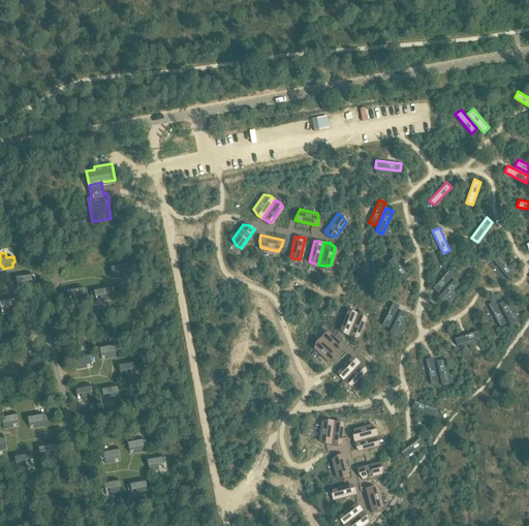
[(499,254),(493,259),(509,278),(515,274),(499,254)]
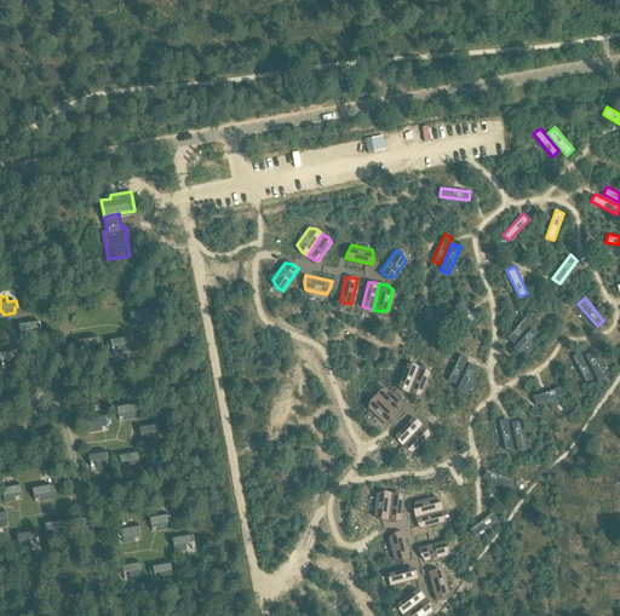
[(460,300),(454,305),(474,327),(480,321),(460,300)]
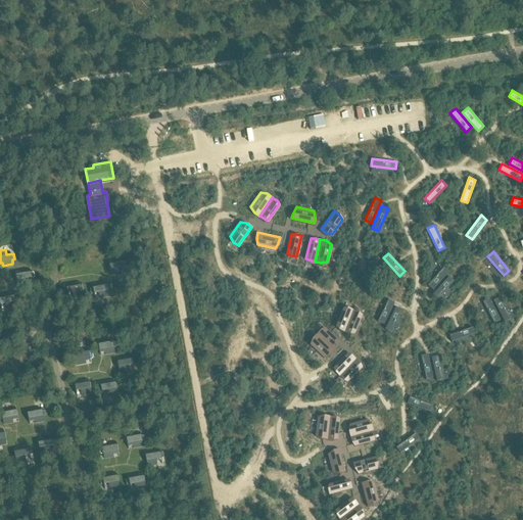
[(114,260),(109,261),(111,273),(122,271),(121,267),(126,266),(124,255),(113,257),(114,260)]
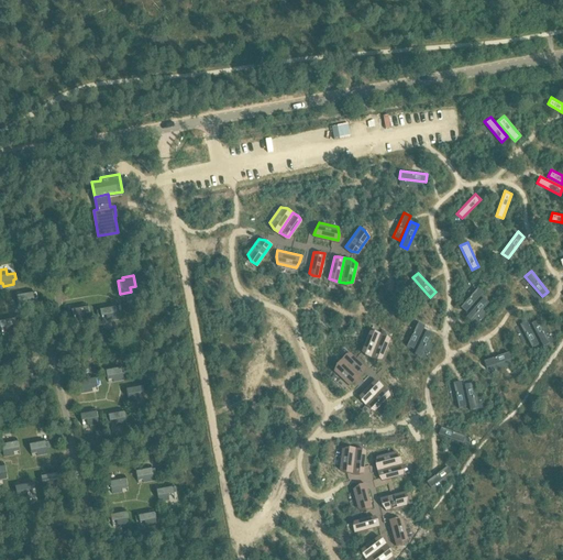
[(21,291),(17,292),(19,306),(30,304),(29,298),(36,296),(35,291),(33,292),(32,286),(21,288),(21,291)]
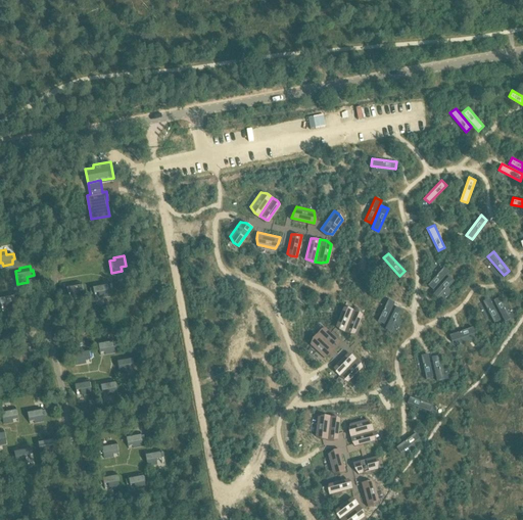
[(443,266),(427,284),(433,289),(448,271),(443,266)]
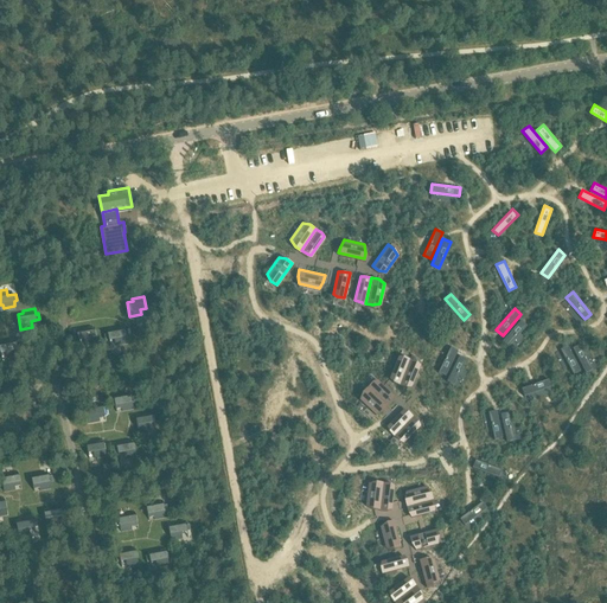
[(521,319),(502,340),(509,346),(526,325),(521,319)]
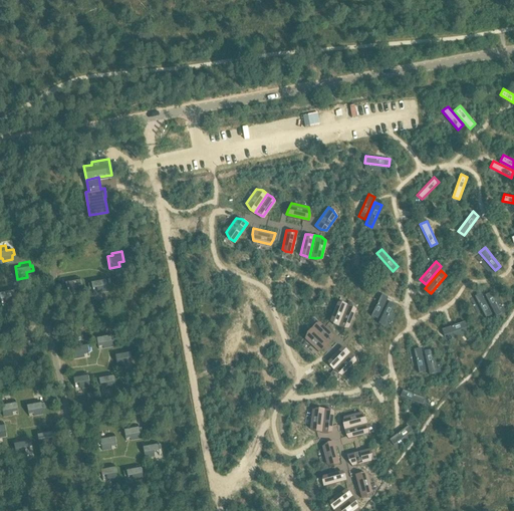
[(65,281),(62,281),(63,287),(71,285),(71,290),(82,289),(79,276),(75,277),(74,275),(64,277),(65,281)]
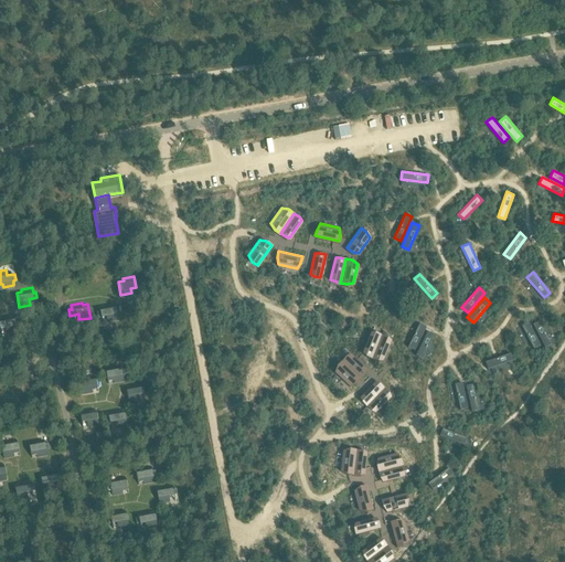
[(100,309),(97,310),(98,316),(106,315),(107,320),(118,318),(116,304),(110,305),(110,303),(99,305),(100,309)]
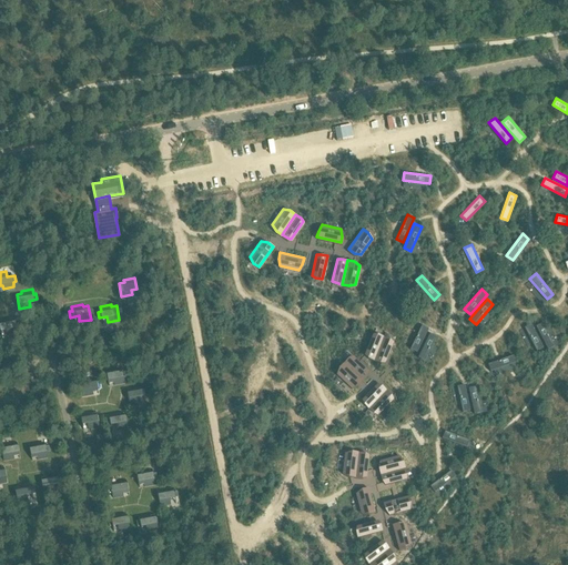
[(9,315),(0,316),(0,325),(0,329),(6,328),(7,333),(18,331),(14,316),(10,318),(9,315)]
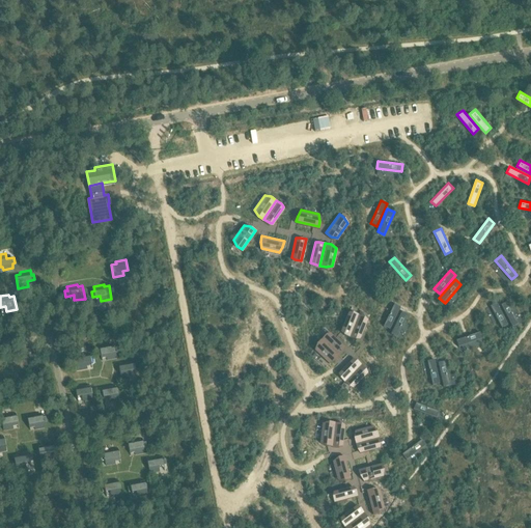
[(507,300),(501,303),(512,326),(519,322),(507,300)]
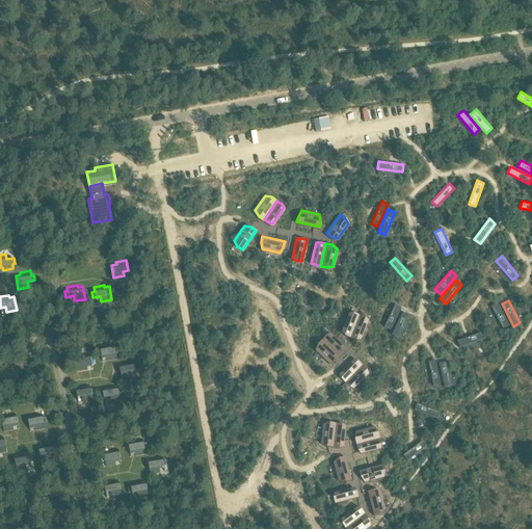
[(498,301),(490,305),(503,327),(509,323),(498,301)]
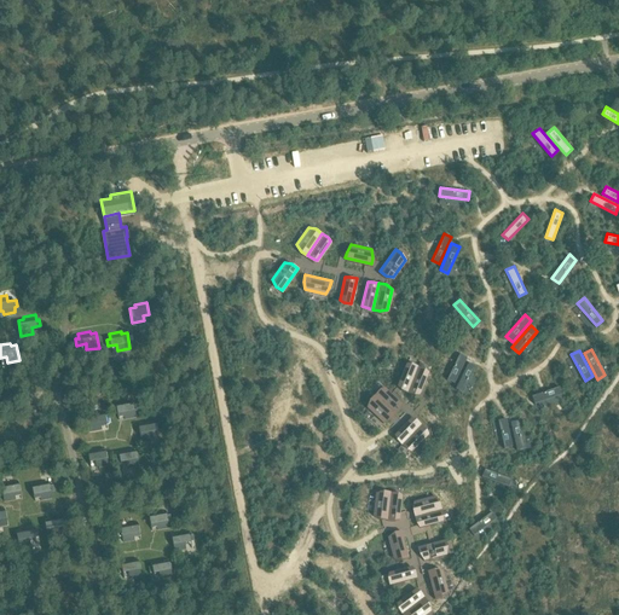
[(460,352),(446,378),(455,382),(467,355),(460,352)]
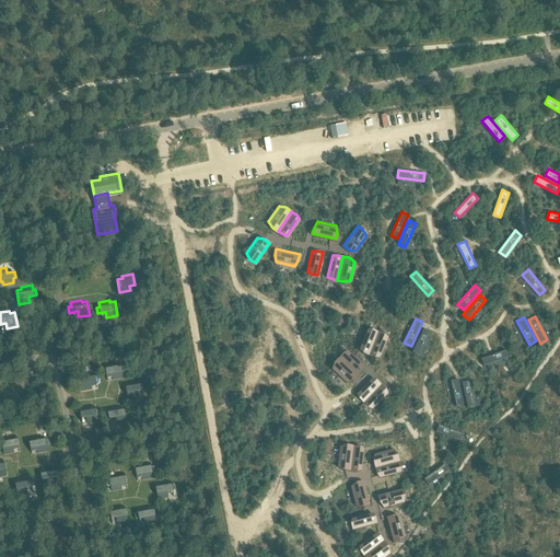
[(423,327),(411,350),(419,354),(430,331),(423,327)]
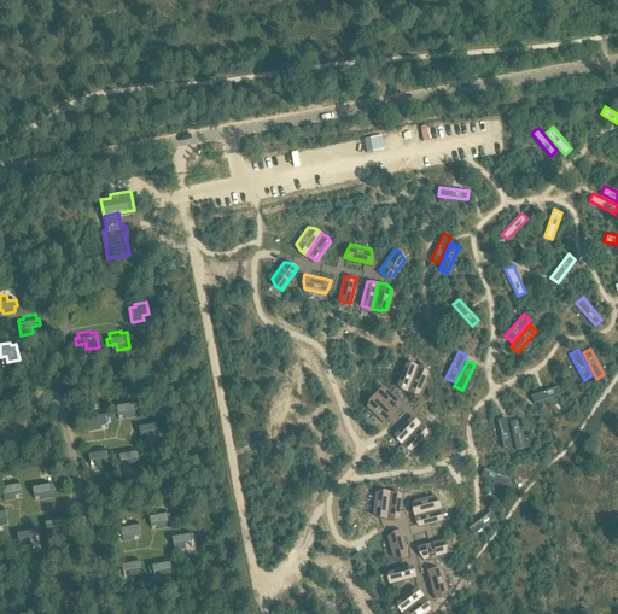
[(406,362),(397,385),(400,387),(407,390),(417,366),(409,362),(406,362)]
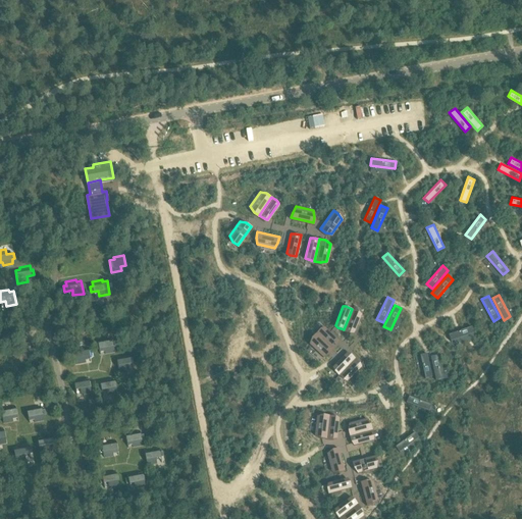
[(352,309),(344,329),(349,331),(353,331),(360,313),(358,311),(352,309)]
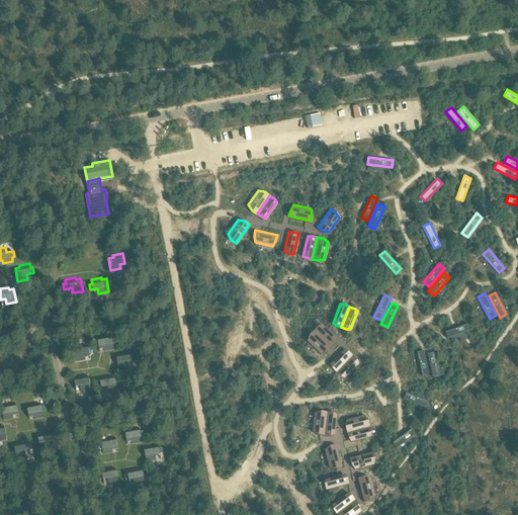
[(467,323),(445,331),(447,337),(470,330),(467,323)]
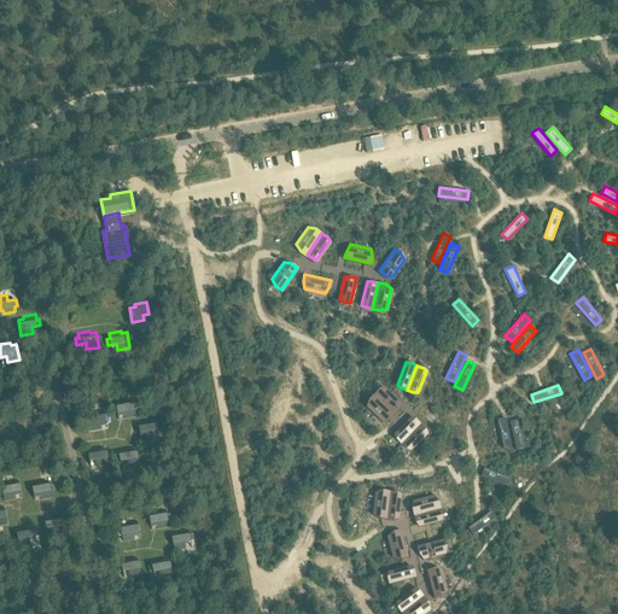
[(380,387),(374,393),(394,411),(398,407),(401,403),(383,386),(380,387)]
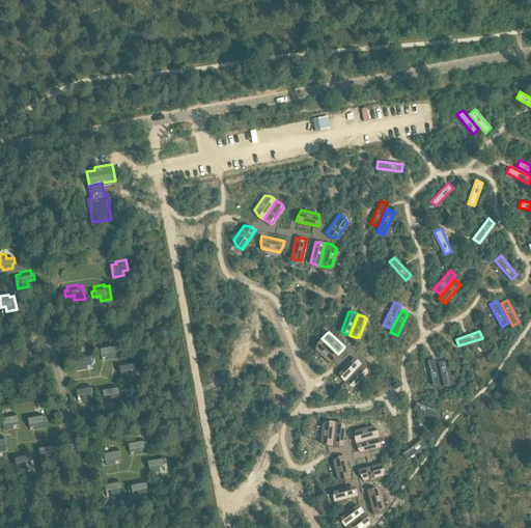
[(317,342),(315,349),(328,361),(334,358),(338,354),(322,338),(317,342)]
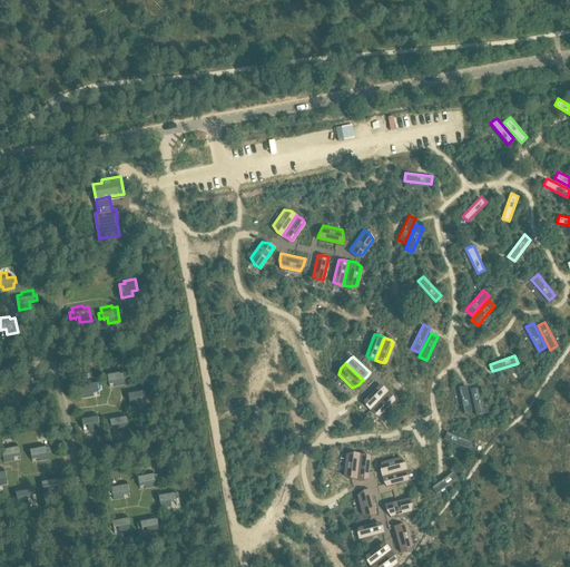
[(117,367),(106,369),(109,382),(114,381),(115,384),(125,382),(125,378),(127,377),(126,371),(118,372),(117,367)]
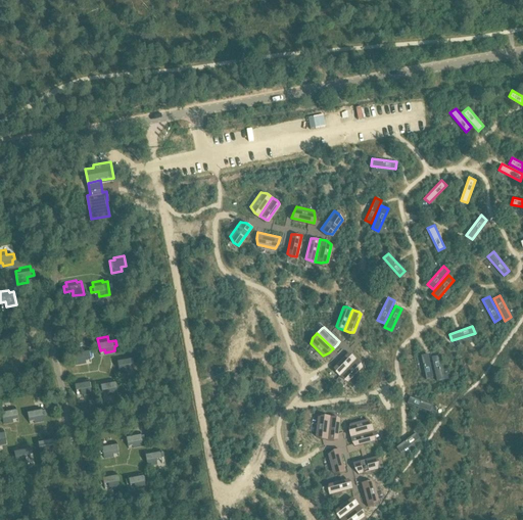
[(79,351),(74,352),(76,363),(86,361),(86,359),(90,358),(88,345),(78,346),(79,351)]
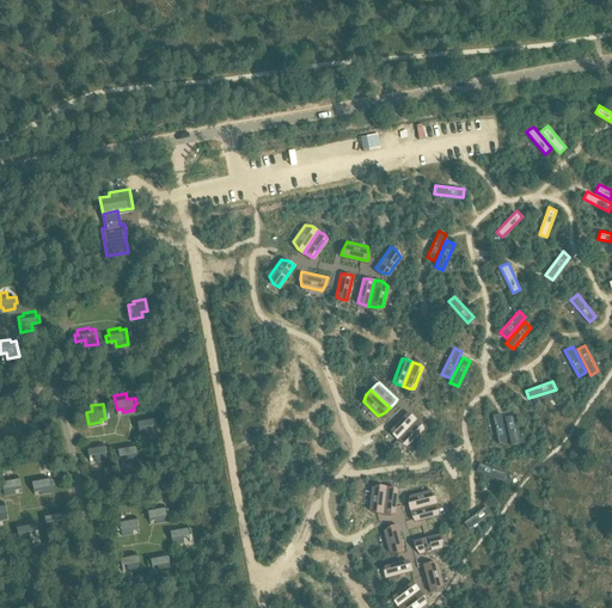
[(142,417),(138,418),(140,433),(152,431),(151,425),(155,424),(154,412),(142,415),(142,417)]
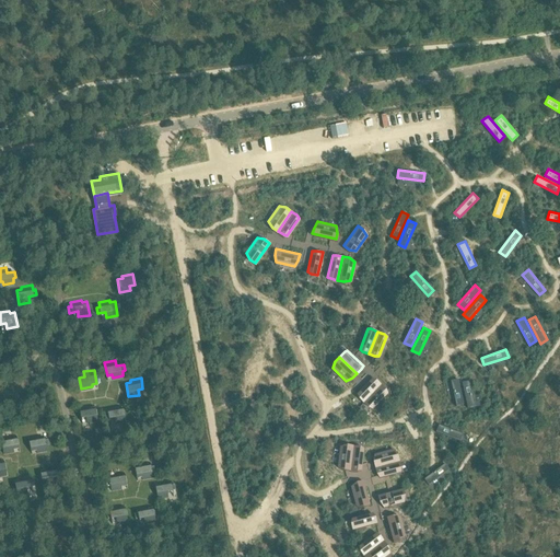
[(372,378),(358,393),(359,396),(363,402),(381,384),(375,380),(372,378)]
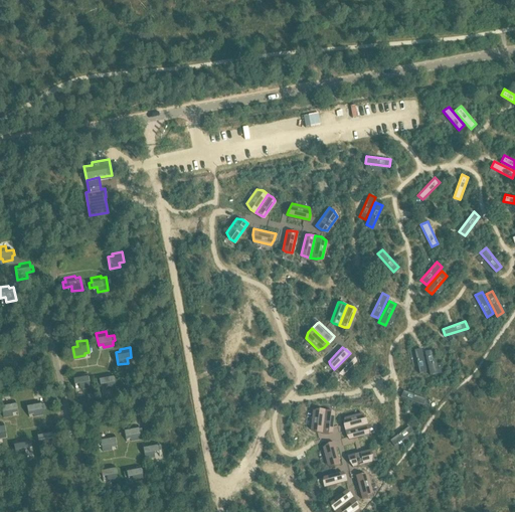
[(420,347),(414,349),(419,372),(426,371),(420,347)]
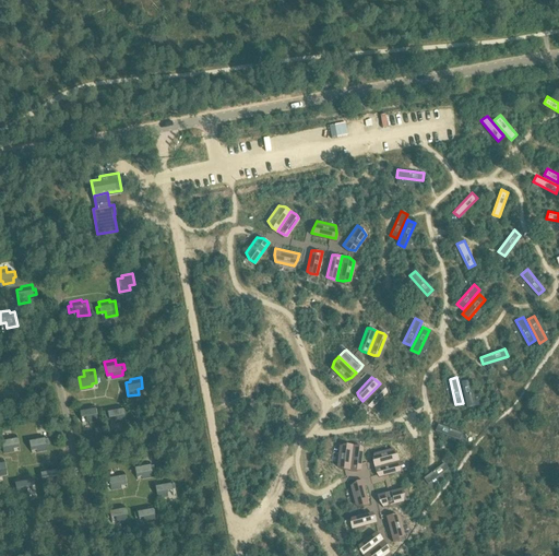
[(468,379),(461,380),(466,406),(474,404),(468,379)]
